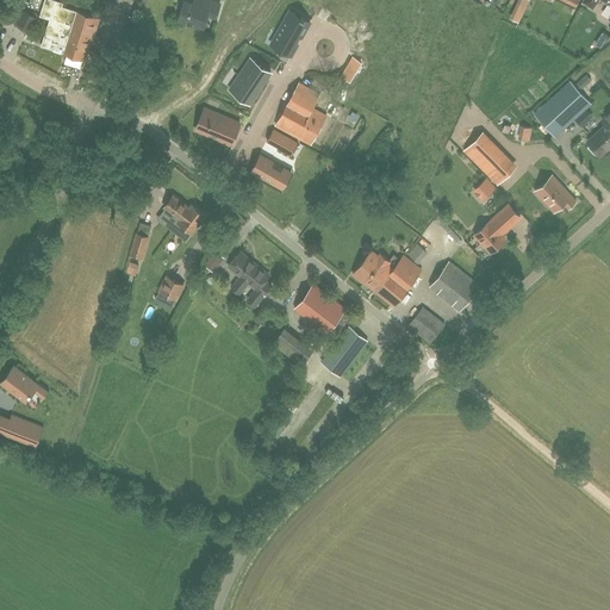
[(50,18),(42,44),(63,51),(63,53),(85,60),(94,32),(95,32),(100,18),(63,6),(64,2),(57,0),(44,0),(41,16),(50,18)]
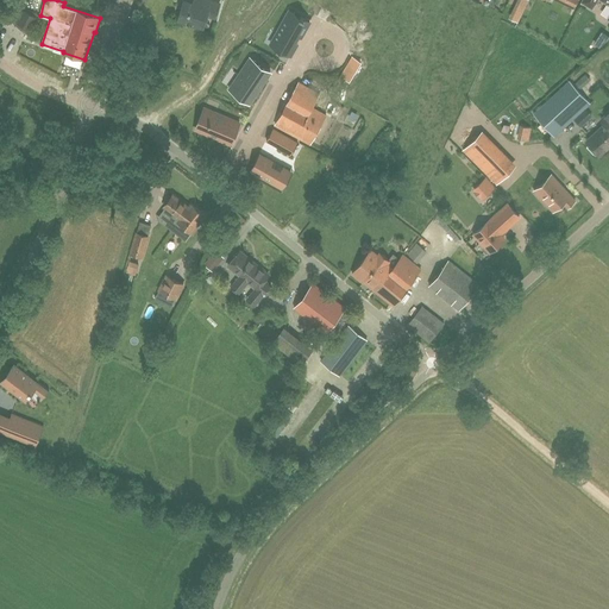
[(184,1),(179,19),(203,26),(207,14),(217,17),(220,2),(209,0),(193,0),(193,4),(184,1)]
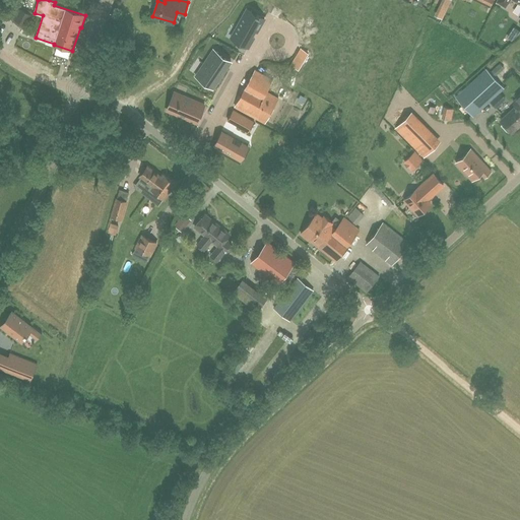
[(26,27),(34,15),(18,7),(12,19),(26,27)]
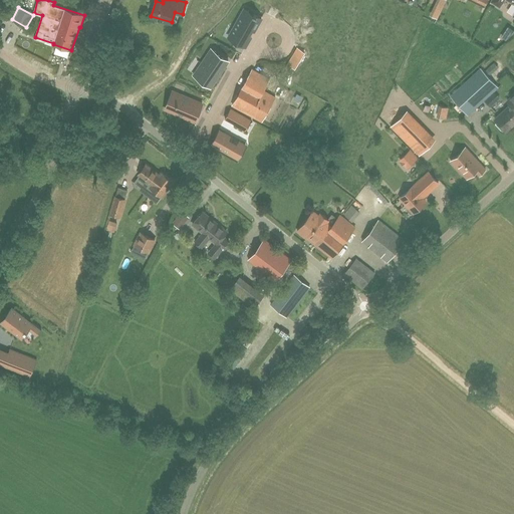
[(244,8),(229,35),(246,45),(251,36),(249,35),(252,30),(254,31),(262,18),(244,8)]
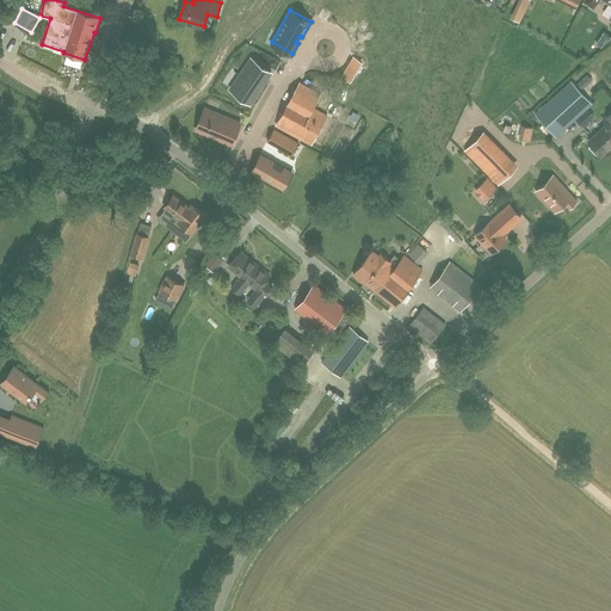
[(353,56),(339,80),(345,84),(347,80),(351,82),(363,62),(353,56)]
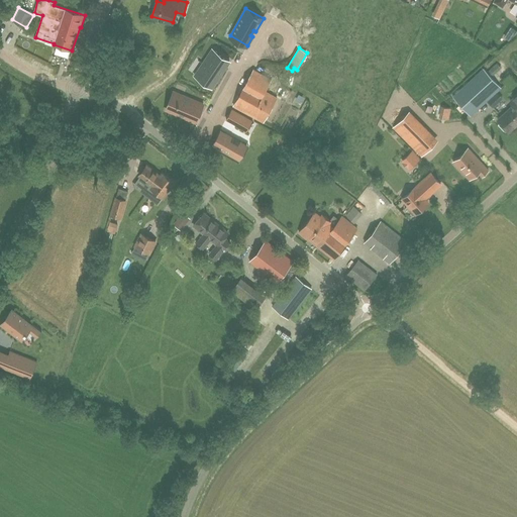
[(229,61),(220,54),(213,49),(195,76),(211,87),(225,68),(229,61)]
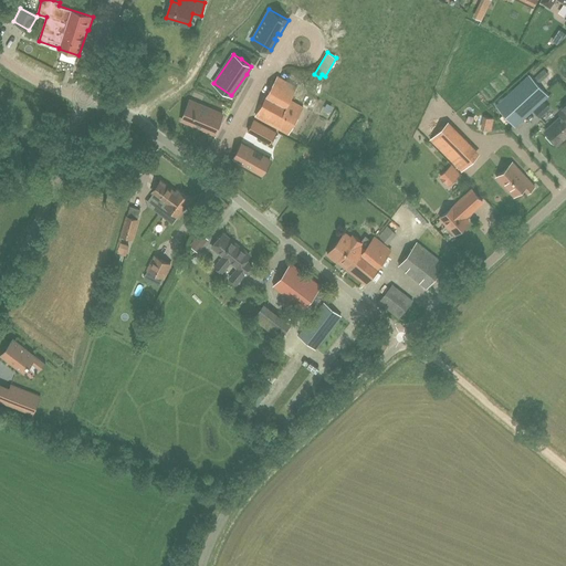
[(535,76),(541,82),(549,74),(545,69),(535,76)]
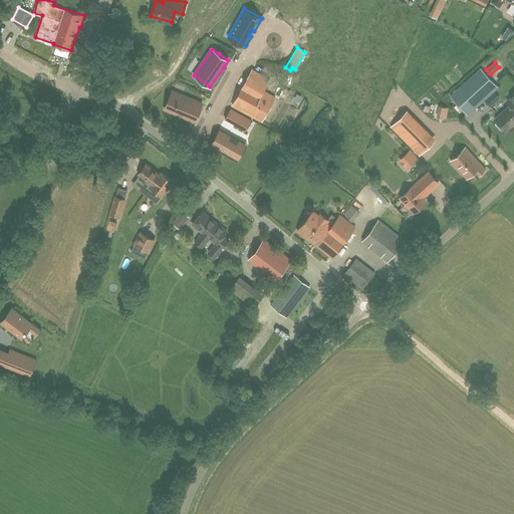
[(468,114),(498,86),(481,67),(450,95),(468,114)]
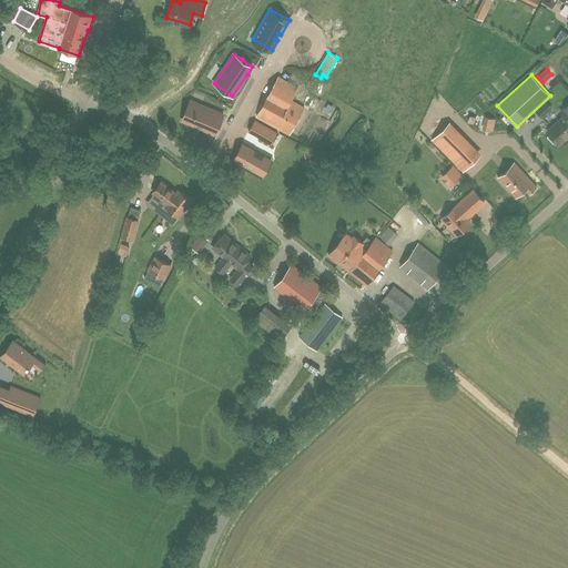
[(280,77),(257,115),(283,130),(290,134),(304,108),(292,101),(298,87),(280,77)]
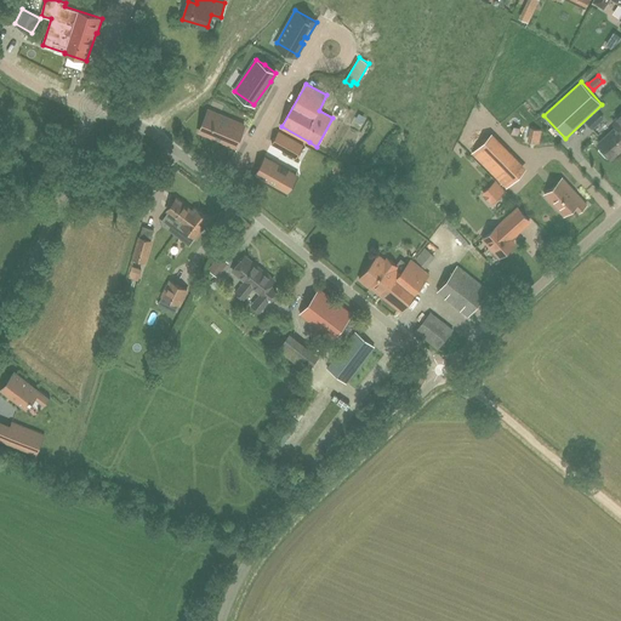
[(244,125),(220,115),(209,110),(206,115),(199,132),(212,138),(212,137),(223,141),(222,142),(235,147),(239,140),(241,134),(244,125)]
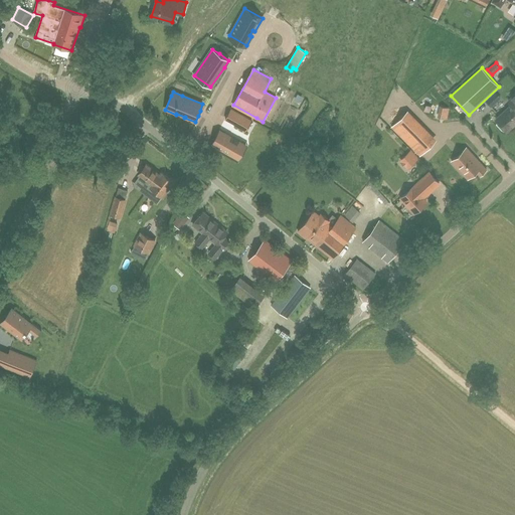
[(496,119),(497,120),(497,123),(503,130),(507,130),(507,131),(514,123),(514,95),(509,101),(512,105),(496,119)]
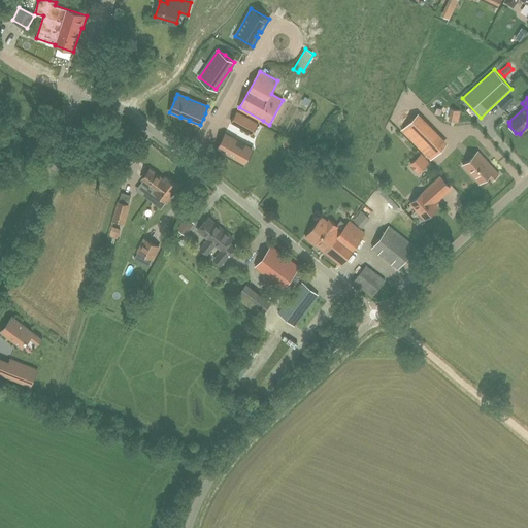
[(237,126),(253,134),(258,124),(243,116),(237,111),(231,122),(237,126)]
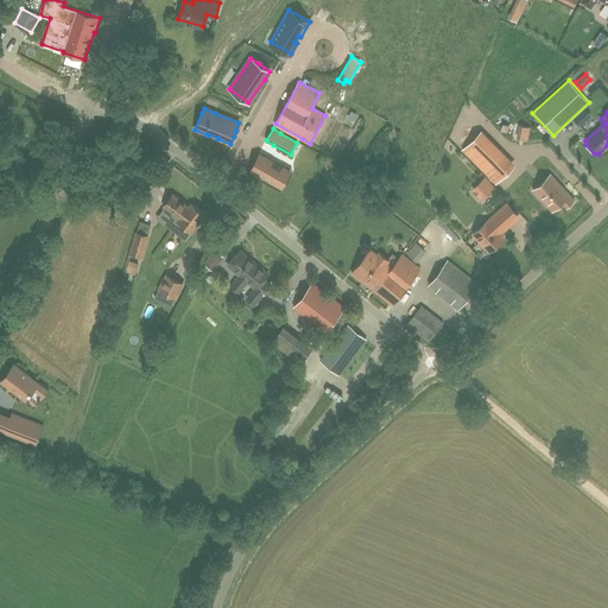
[(252,166),(248,172),(274,188),(282,191),(292,171),(286,168),(266,156),(259,152),(252,166)]
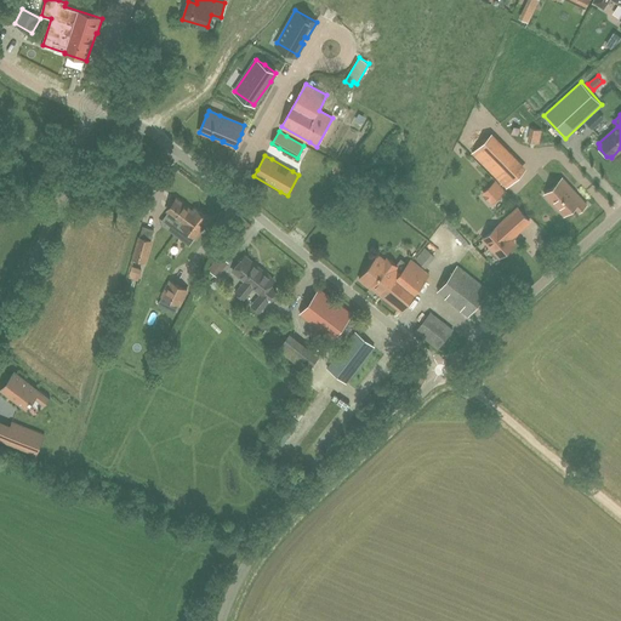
[(513,163),(499,178),(507,188),(523,172),(513,163)]
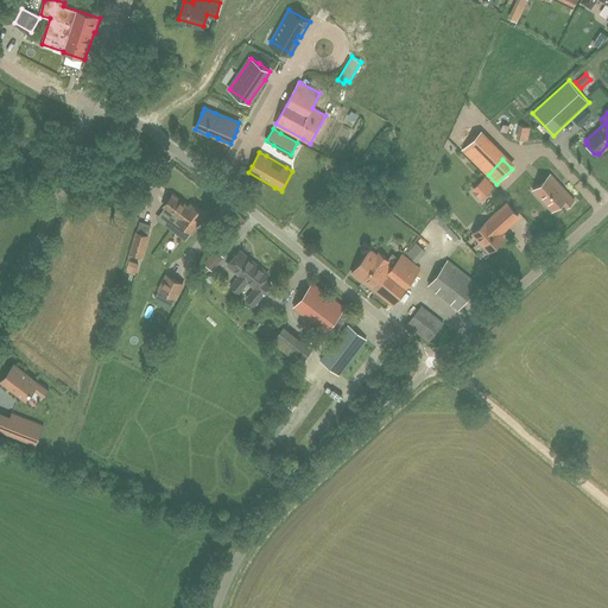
[(575,201),(551,175),(533,190),(552,211),(563,202),(568,207),(575,201)]
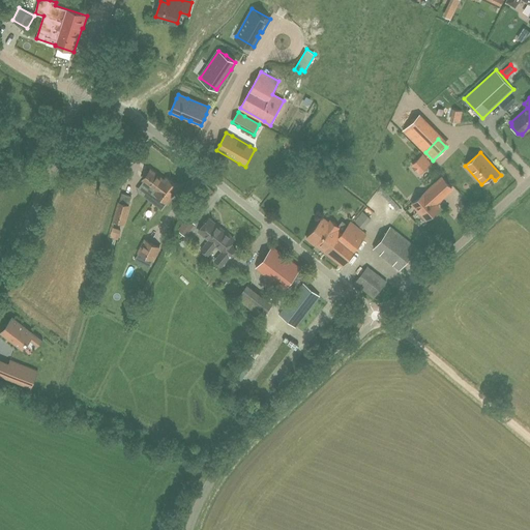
[(162,209),(168,202),(172,198),(170,197),(178,186),(167,178),(166,180),(151,169),(149,171),(147,170),(143,176),(145,177),(143,179),(147,182),(140,192),(151,201),(162,209)]
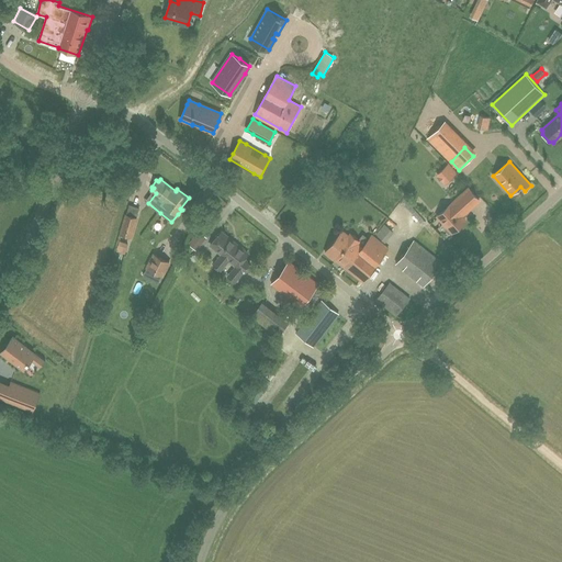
[(438,215),(452,232),(465,221),(461,215),(480,200),(469,188),(438,215)]
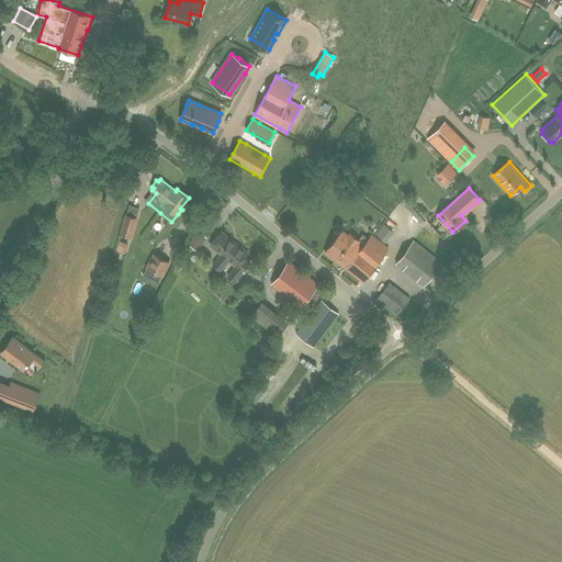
[(130,205),(126,214),(125,214),(120,234),(133,238),(138,217),(137,217),(139,208),(130,205)]
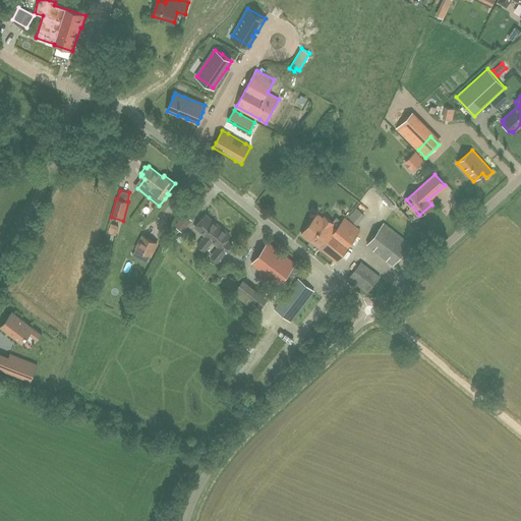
[(317,213),(301,233),(310,241),(311,240),(336,259),(360,229),(345,218),(337,228),(332,225),(334,223),(325,216),(324,218),(317,213)]
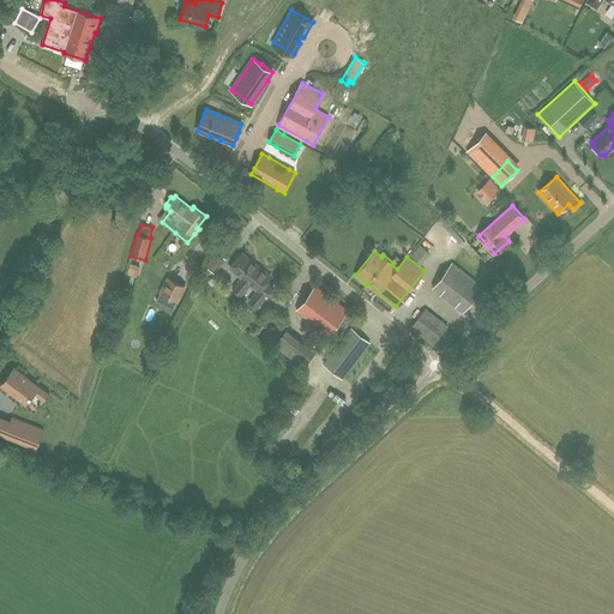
[(242,253),(230,268),(242,277),(234,289),(241,295),(251,284),(260,292),(251,302),(257,308),(266,296),(266,298),(275,288),(266,282),(271,276),(242,253)]
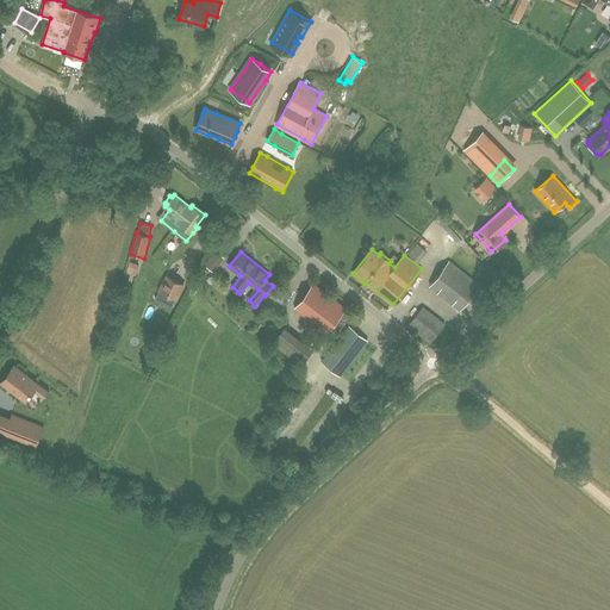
[(136,277),(139,265),(129,261),(126,273),(136,277)]
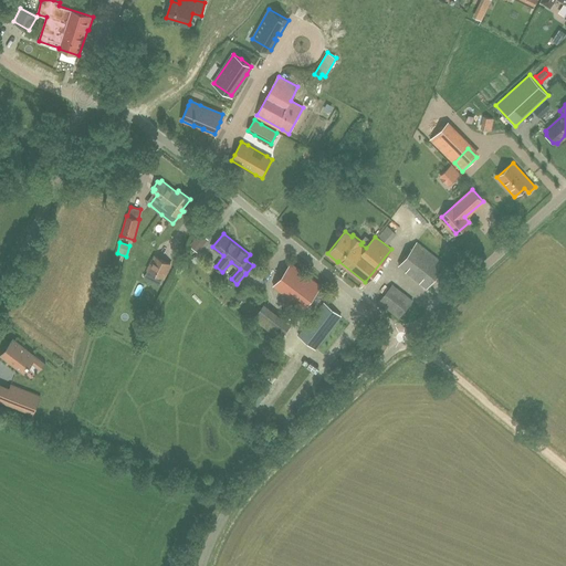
[(446,265),(417,242),(399,265),(427,287),(446,265)]
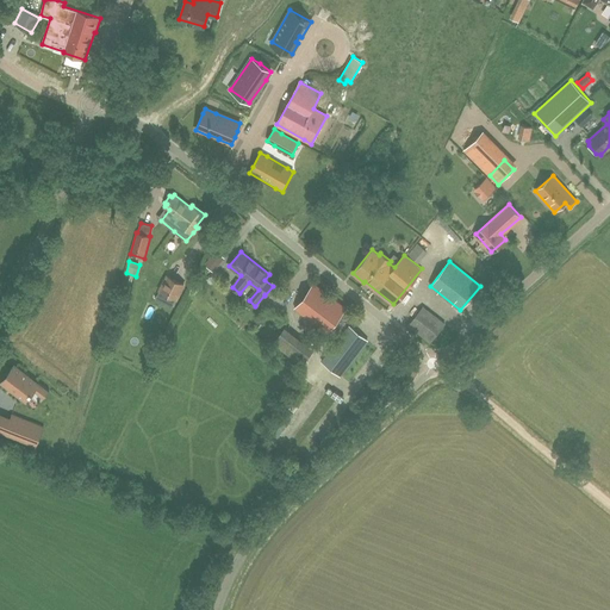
[(157,291),(160,292),(178,302),(186,285),(166,274),(157,291)]
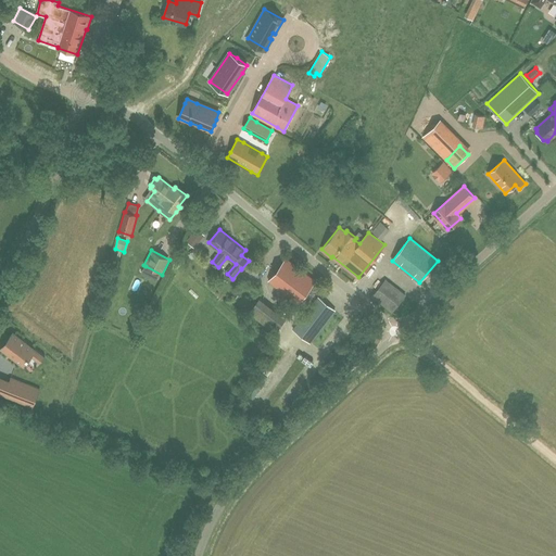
[(315,280),(287,258),(268,280),(298,303),(315,280)]
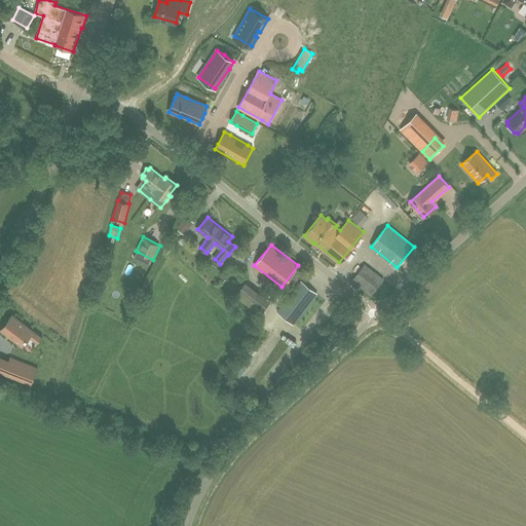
[(383,278),(365,264),(352,280),(371,295),(383,278)]
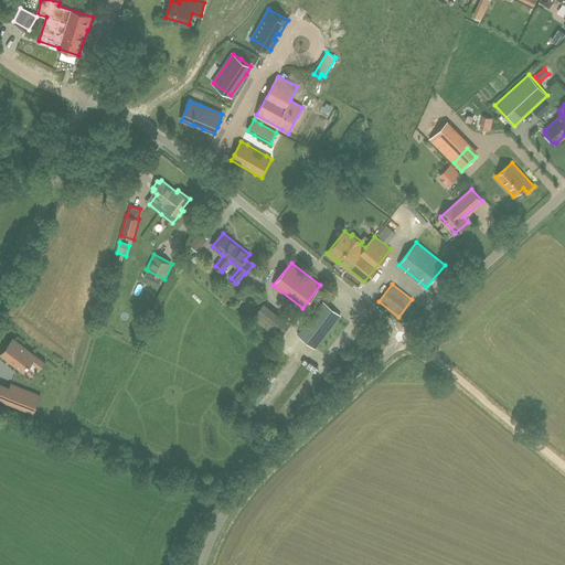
[(253,317),(279,338),(290,323),(264,302),(253,317)]
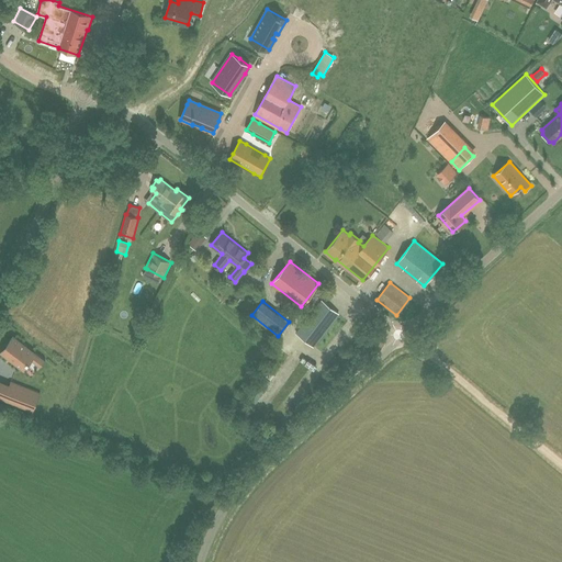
[(322,301),(298,333),(314,346),(339,313),(322,301)]
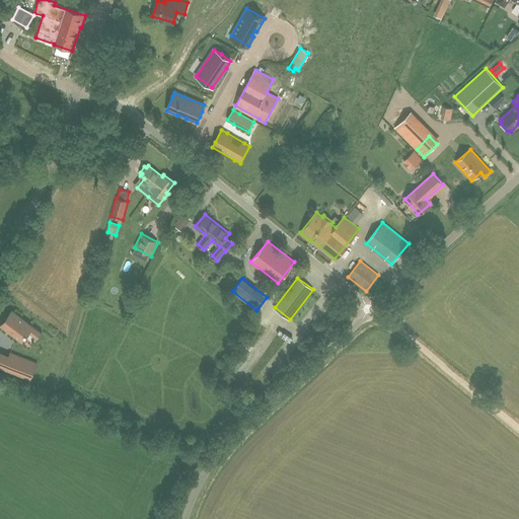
[(32,326),(13,310),(0,326),(20,342),(28,331),(32,326)]
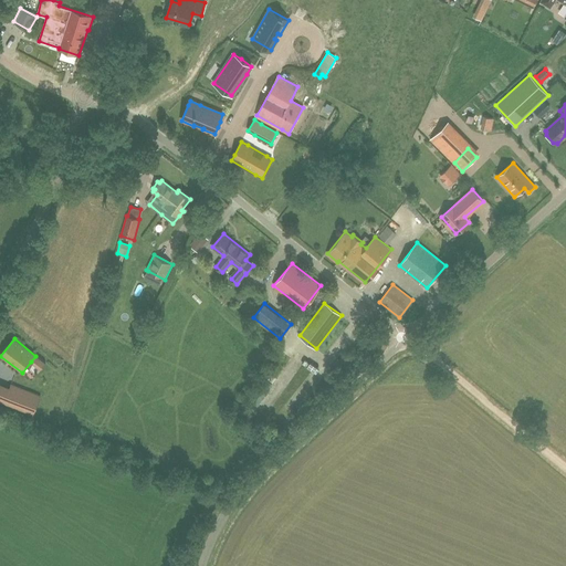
[(11,385),(9,388),(0,385),(0,401),(33,416),(41,396),(11,385)]
